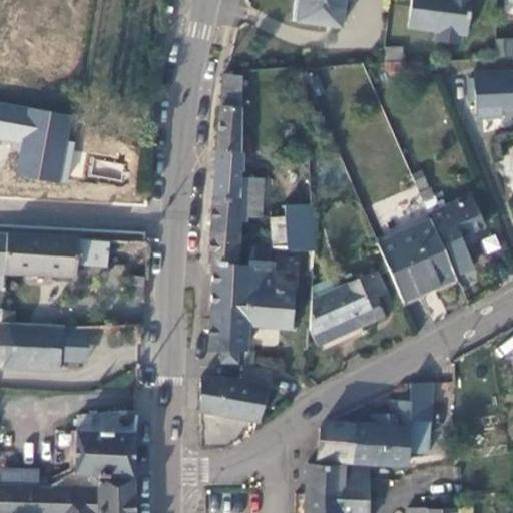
[(0,0),(0,97),(16,0),(0,0)]
